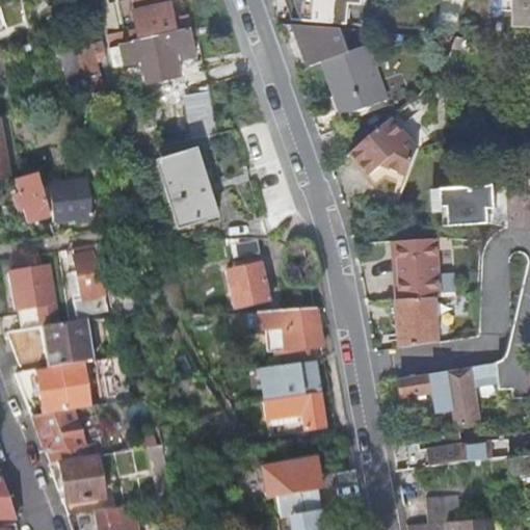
[(118,23),(105,27),(109,47),(189,28),(192,27),(189,18),(175,21),(170,2),(160,4),(159,0),(134,0),(136,10),(129,12),(133,30),(122,33),(118,23)]
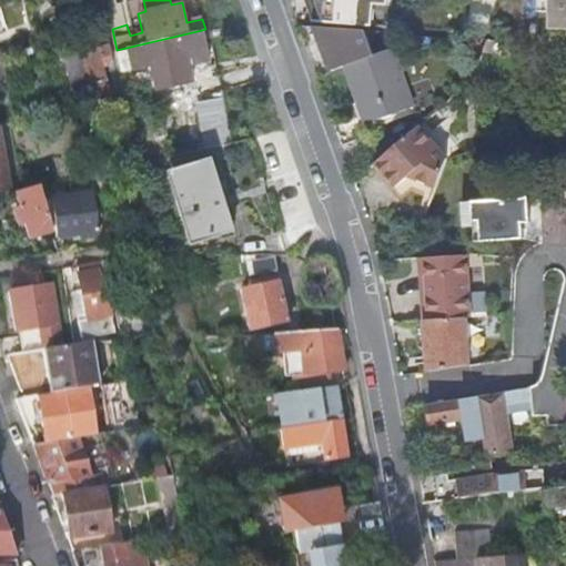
[(375,0),(388,0),(307,0),(307,18),(374,20),(375,0)]
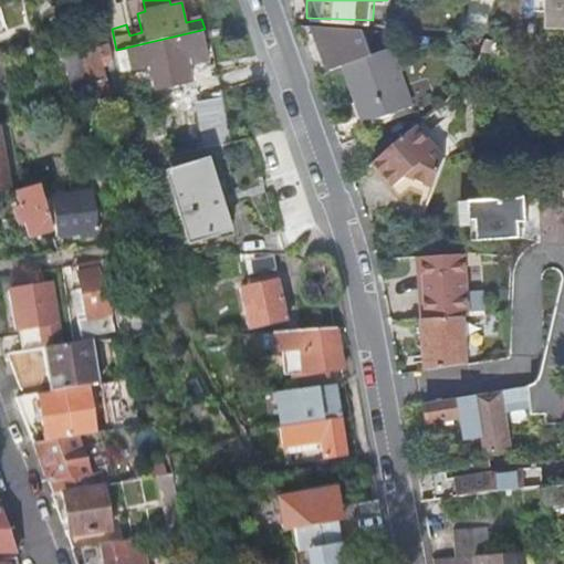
[(487,31),(495,0),(471,0),(469,30),(487,31)]
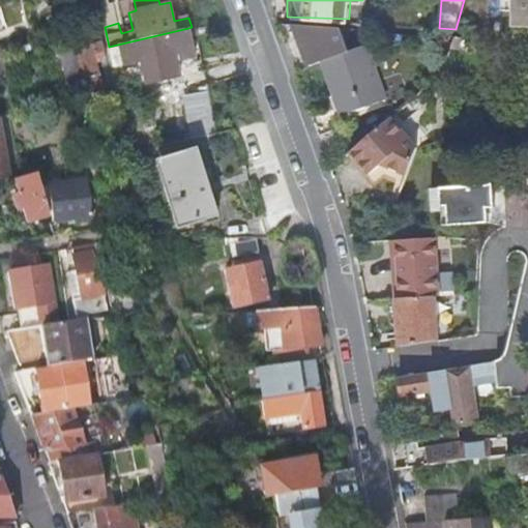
[(503,0),(503,7),(516,7),(516,24),(527,24),(527,0),(503,0)]
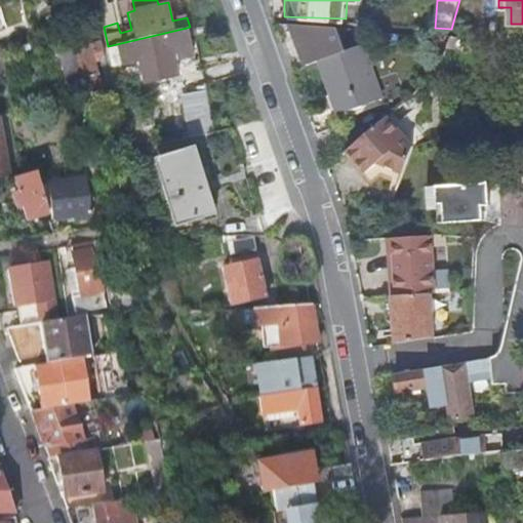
[(335,25),(291,22),(306,64),(320,58),(337,112),(379,97),(391,108),(404,96),(396,70),(373,77),(362,44),(346,50),(335,25)]
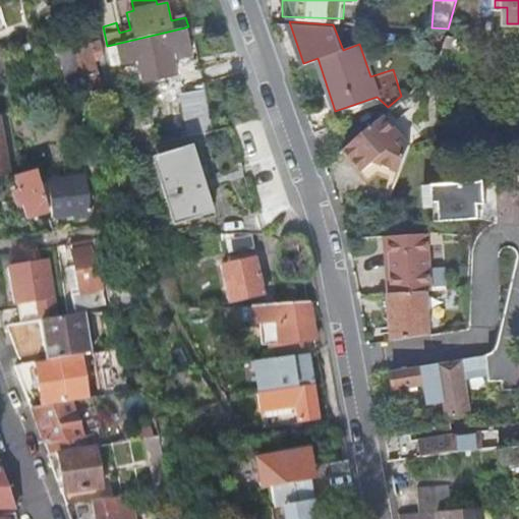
[(185,27),(107,46),(112,64),(171,52),(173,58),(190,53),(185,27)]
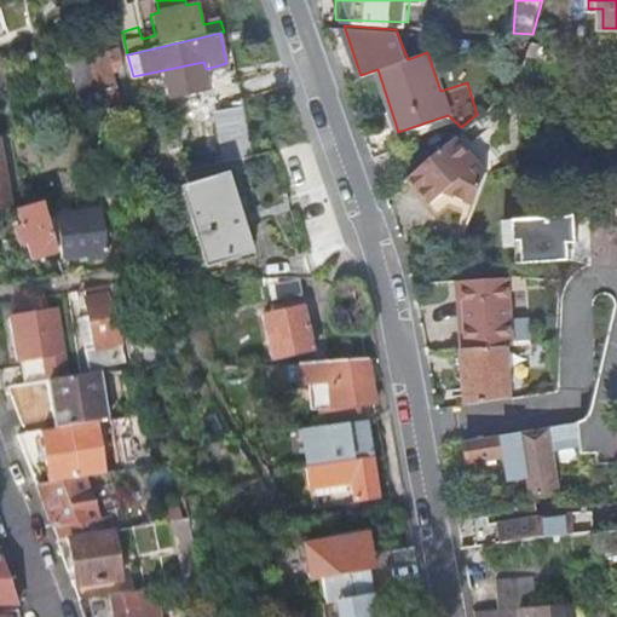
[(121,109),(110,46),(87,50),(104,113),(121,109)]
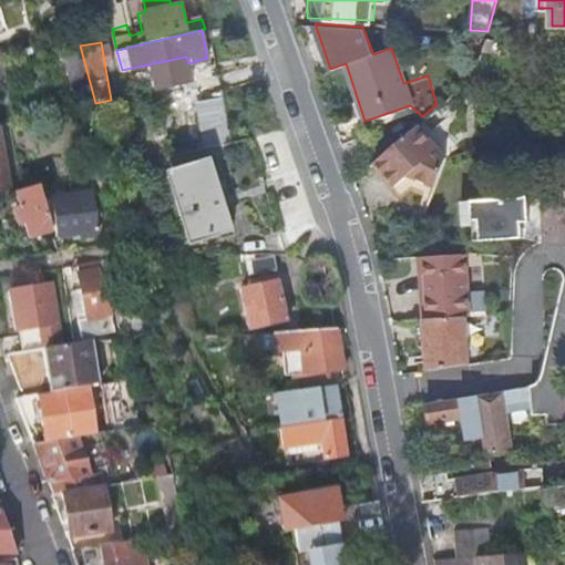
[(226,131),(222,94),(197,101),(207,147),(213,146),(212,133),(226,131)]
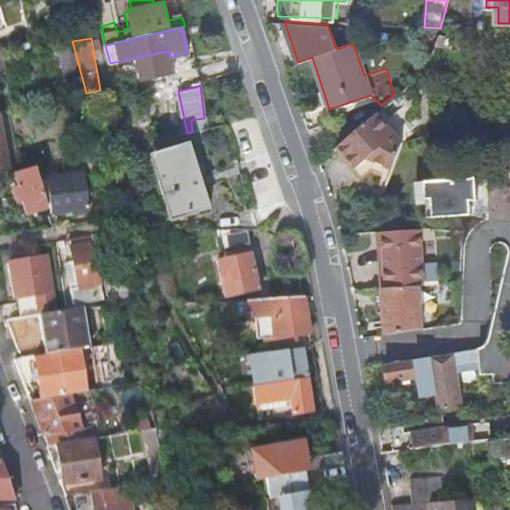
[(381,108),(376,112),(383,120),(388,116),(381,108)]
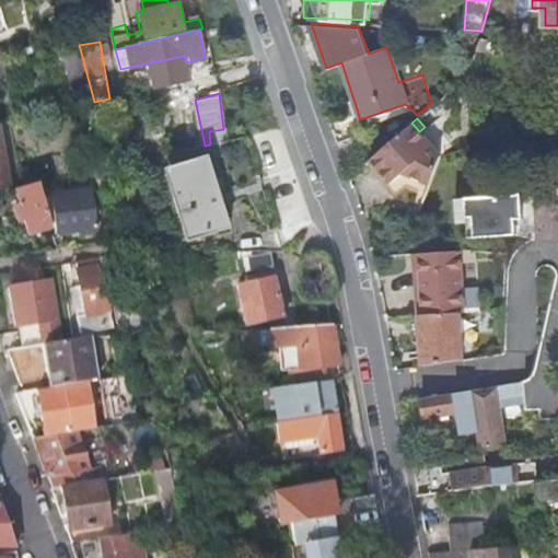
[(411,123),(364,162),(387,184),(399,173),(428,183),(438,154),(419,131),(411,123)]
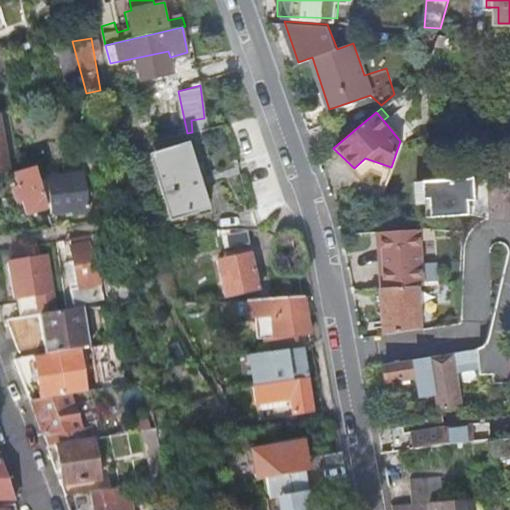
[(0,171),(9,170),(0,117),(0,171)]
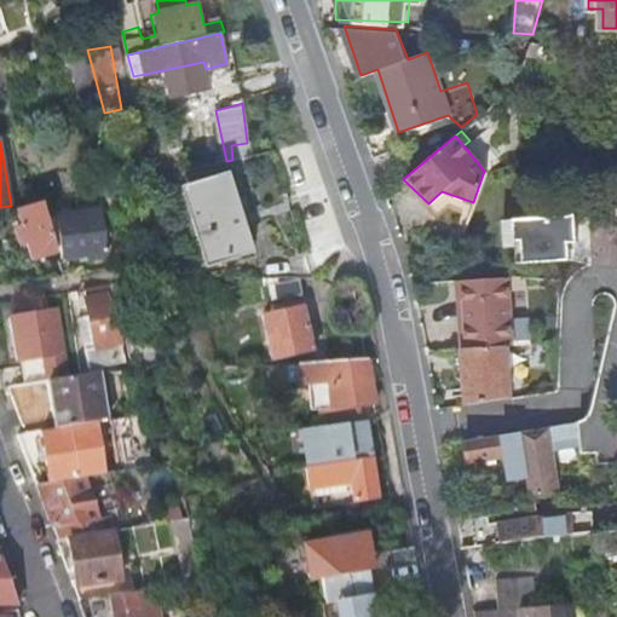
[(249,156),(247,143),(231,145),(232,160),(249,156)]
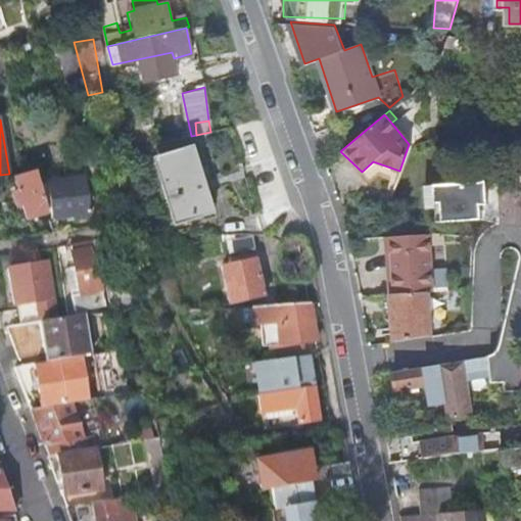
[(186,137),(161,142),(166,158),(182,221),(216,210),(209,191),(226,186),(215,143),(190,150),(186,137)]
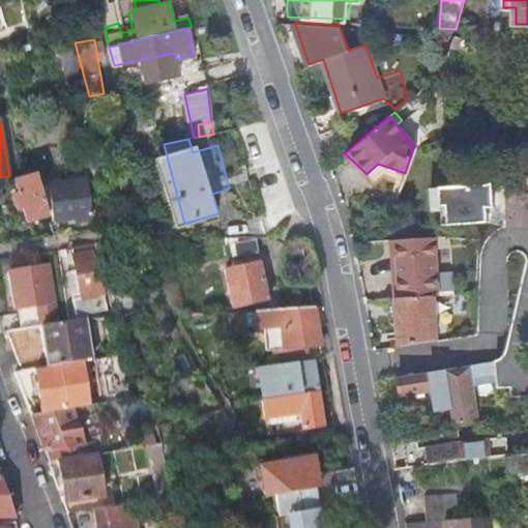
[(380,179),(401,185),(405,173),(378,164),(367,174),(375,183),(380,179)]
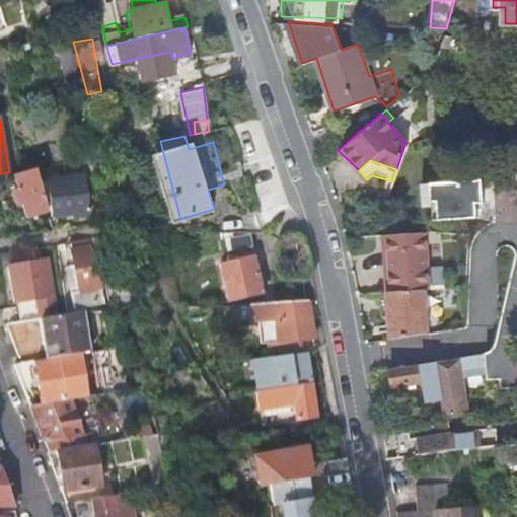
[(46,209),(33,168),(13,175),(17,189),(10,192),(13,203),(21,201),(25,216),(46,209)]
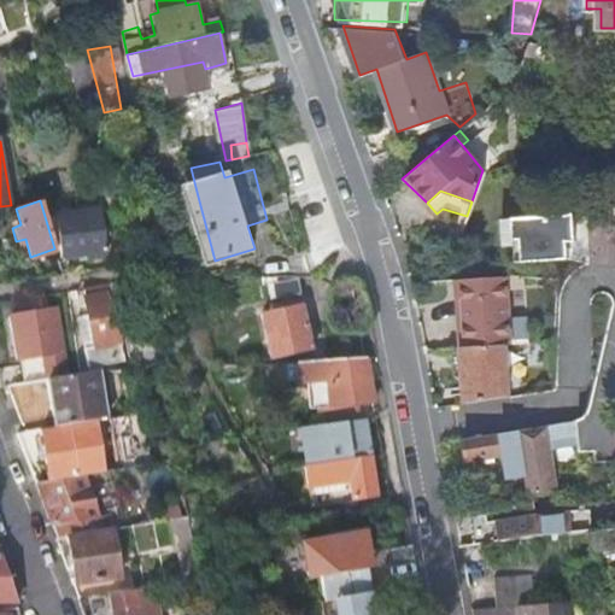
[(99,206),(54,212),(62,255),(106,247),(99,206)]
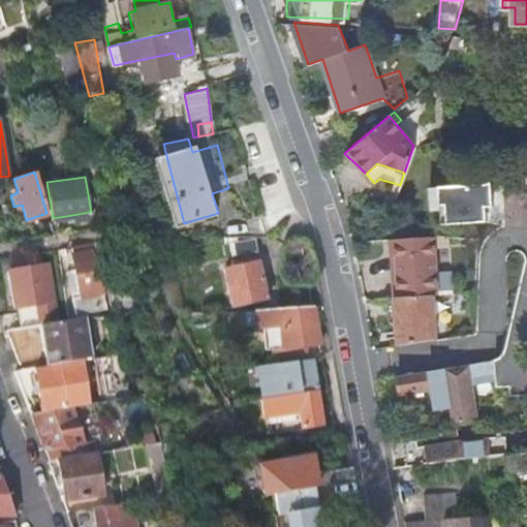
[(490,180),(438,185),(440,209),(441,222),(473,219),(472,206),(484,205),(491,204),(490,180)]
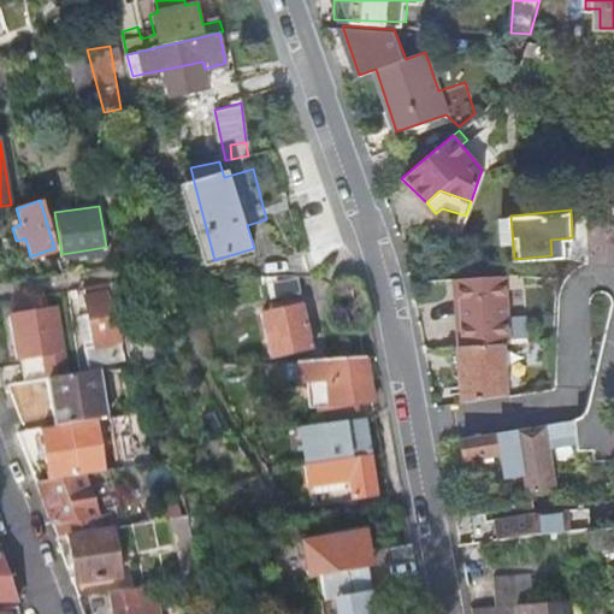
[(513,243),(511,216),(499,217),(501,244),(513,243)]
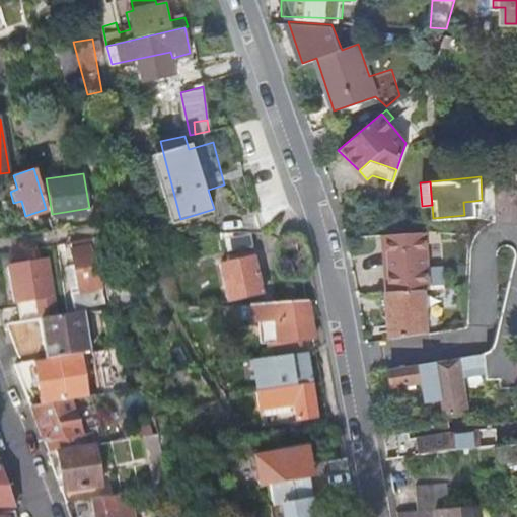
[(475,214),(474,201),(463,202),(464,215),(475,214)]
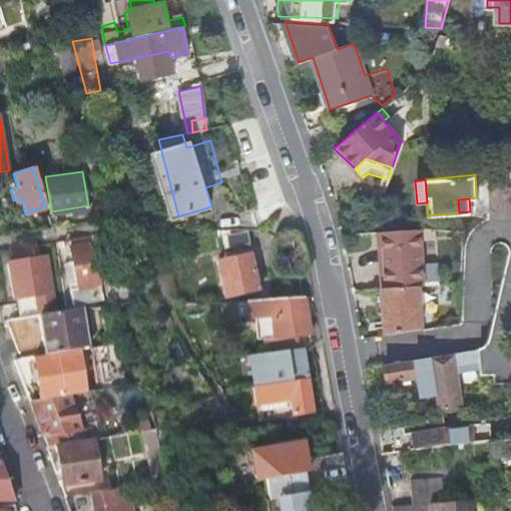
[(243,228),(214,228),(216,235),(220,235),(223,247),(247,243),(243,228)]
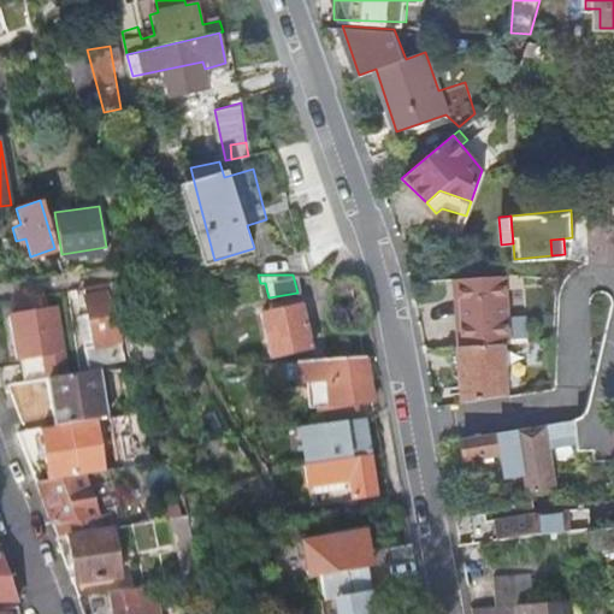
[(125,320),(119,281),(83,287),(89,313),(95,343),(89,344),(94,364),(131,359),(128,340),(123,340),(120,322),(125,320)]
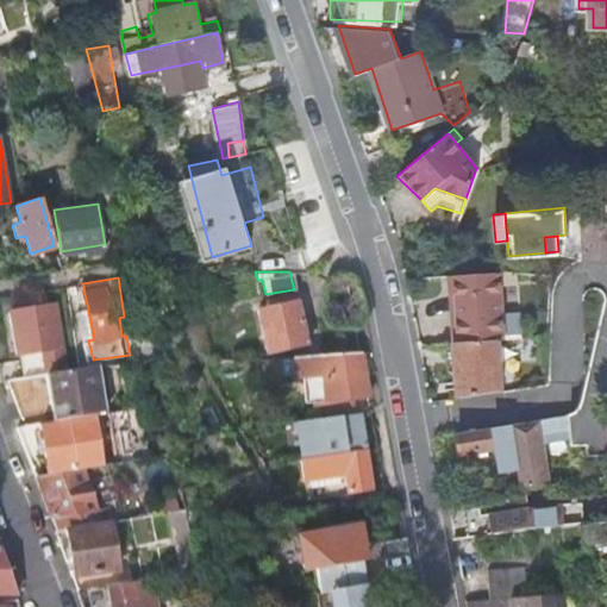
[(455,292),(460,343),(499,339),(501,339),(496,288),(455,292)]
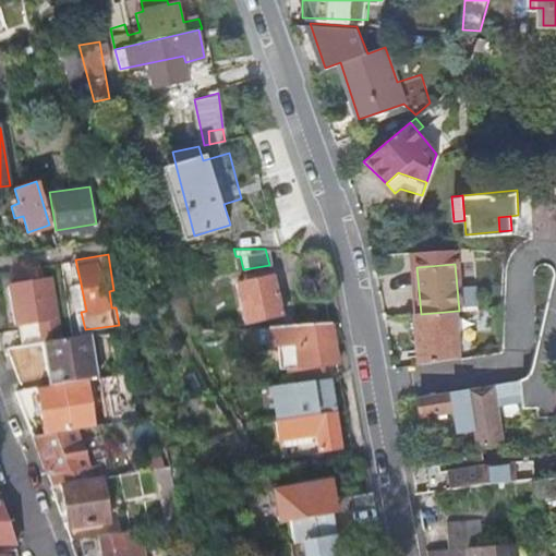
[(263,278),(262,273),(242,277),(243,282),(234,283),(244,324),(281,316),(272,276),(263,278)]
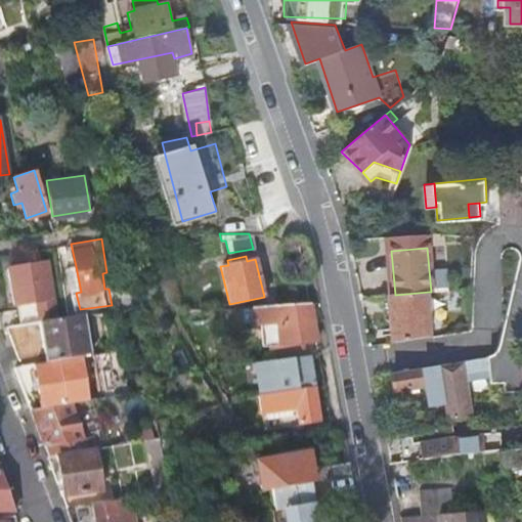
[(38,322),(57,319),(47,260),(6,267),(13,304),(35,300),(38,322)]
